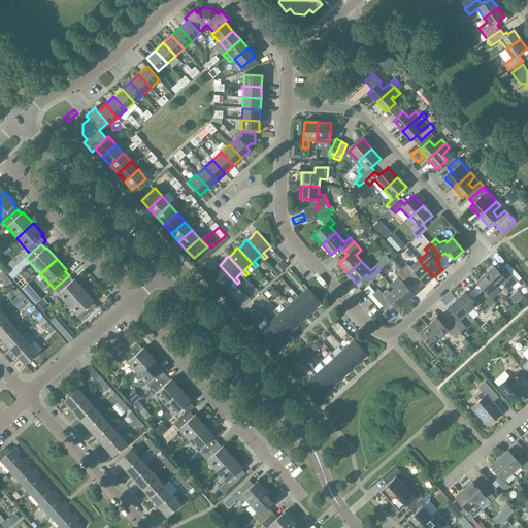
[(227,286),(233,279),(220,265),(219,264),(216,267),(216,268),(210,273),(224,289),(224,288),(228,292),(230,290),(227,286)]
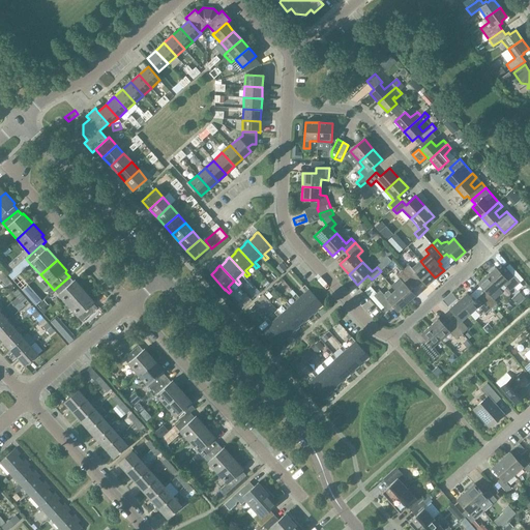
[(403,270),(414,283),(418,280),(420,282),(422,281),(427,286),(435,277),(423,265),(415,272),(409,265),(403,270)]
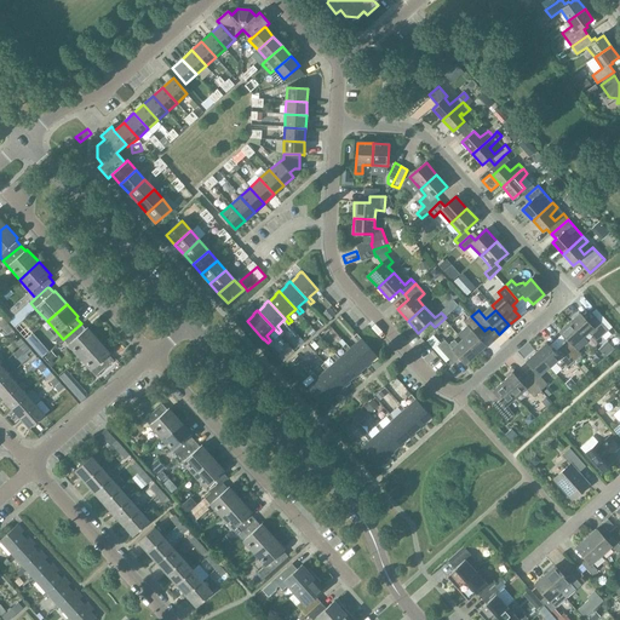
[(334,311),(327,317),(333,325),(340,319),(334,311)]
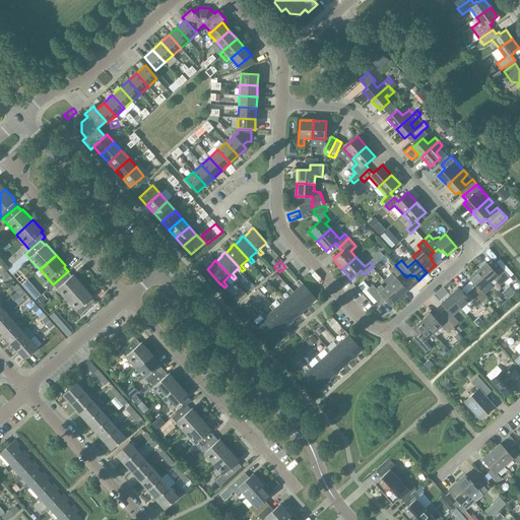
[(486,262),(477,270),(489,282),(493,279),(500,286),(510,277),(499,265),(495,269),(493,266),(491,267),(486,262)]
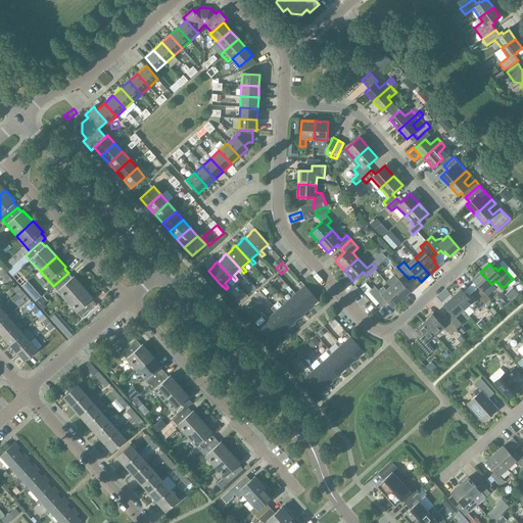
[(389,287),(401,299),(410,292),(405,287),(407,285),(405,283),(409,279),(397,267),(391,272),(398,279),(389,287)]
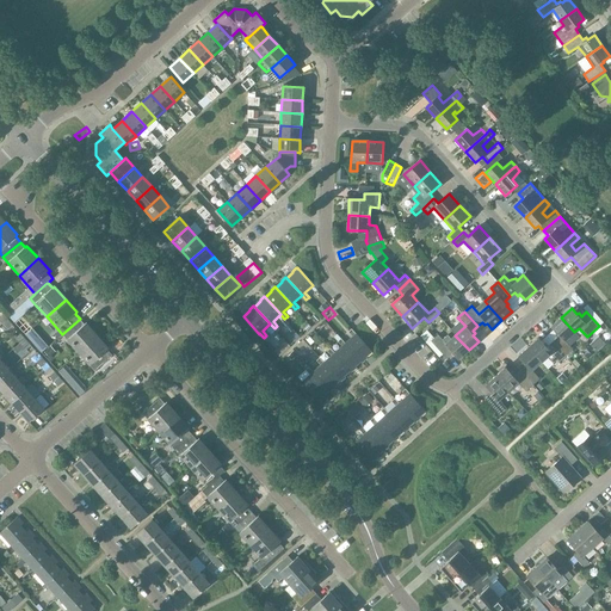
[(553,341),(566,356),(573,350),(565,341),(574,332),(561,318),(551,326),(556,332),(555,334),(557,337),(553,341)]
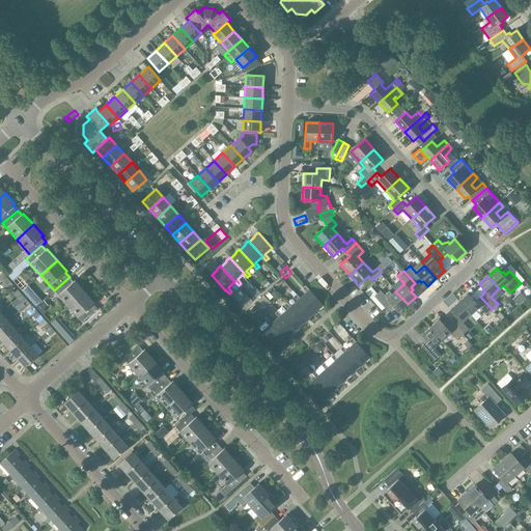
[(68,306),(85,291),(75,280),(74,282),(70,277),(54,290),(68,306)]
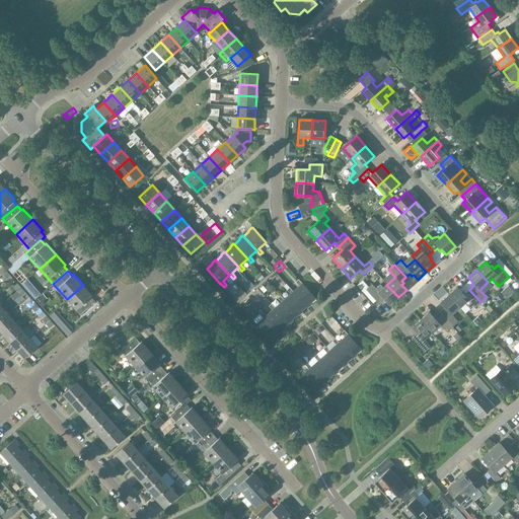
[(293,292),(306,307),(307,307),(310,304),(310,303),(316,298),(302,284),(299,280),(296,282),(300,286),(293,292)]
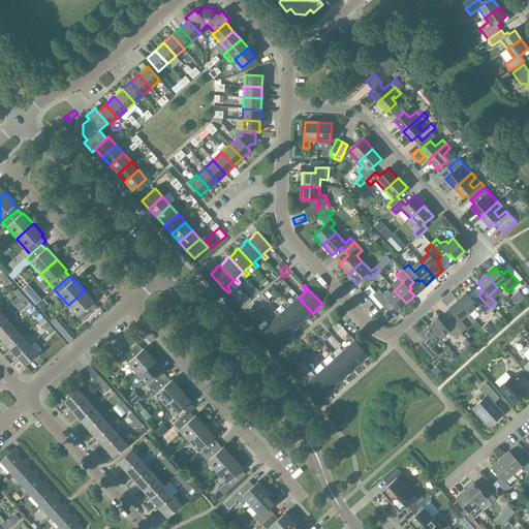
[(348,294),(356,302),(364,293),(356,286),(348,294)]
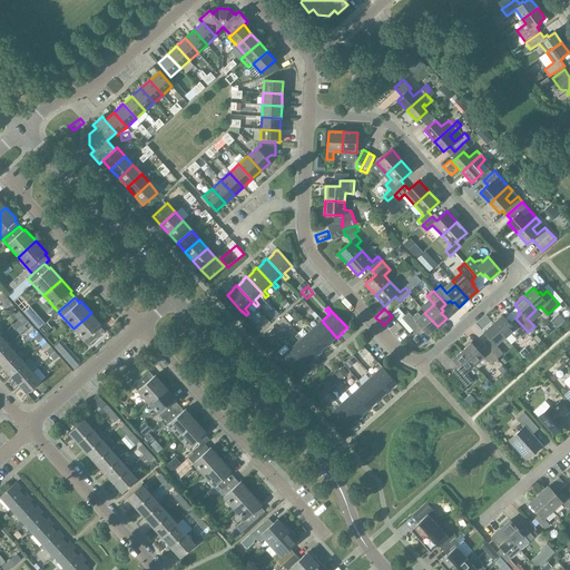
[(91,313),(74,328),(88,346),(105,332),(100,326),(101,325),(91,313)]
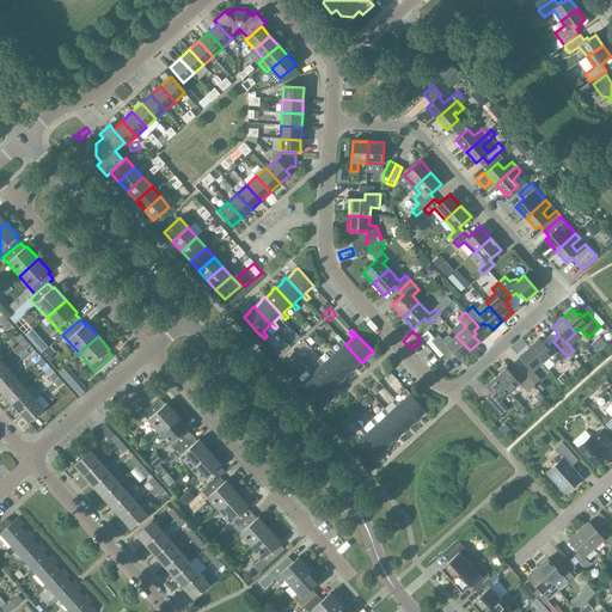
[(459,359),(470,350),(456,336),(446,344),(439,336),(432,342),(445,356),(450,352),(452,355),(454,354),(459,359)]
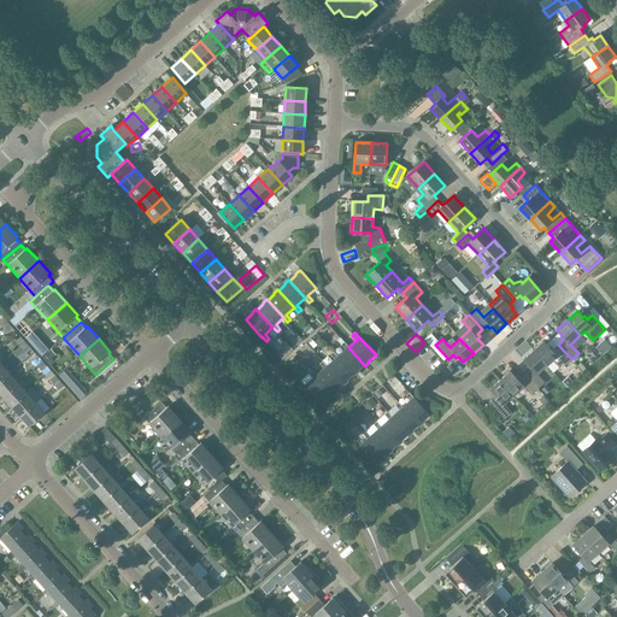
[(534,351),(547,365),(557,357),(564,365),(571,359),(558,345),(553,350),(551,346),(548,347),(544,341),(534,351)]
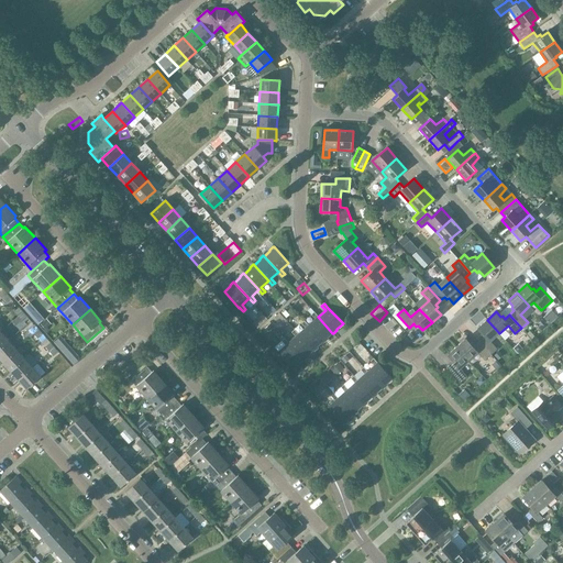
[(332,333),(318,317),(315,312),(311,315),(316,319),(308,326),(322,342),(323,342),(327,339),(327,338),(332,333)]
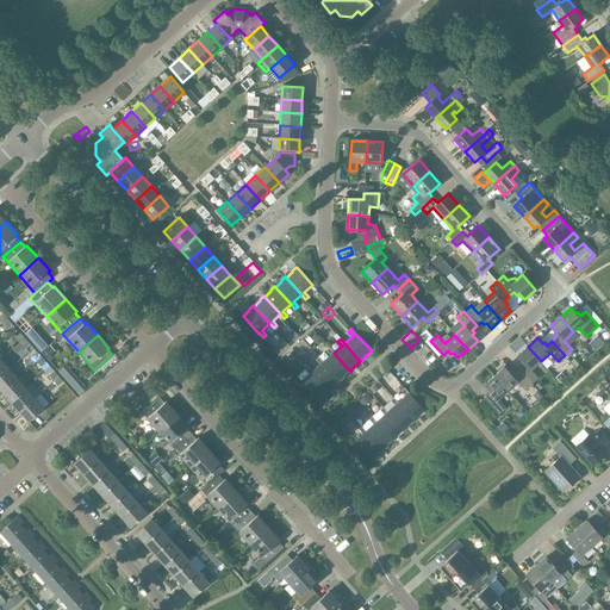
[(541,361),(528,347),(517,355),(523,361),(521,362),(524,366),(520,371),(531,385),(539,379),(531,369),(541,361)]
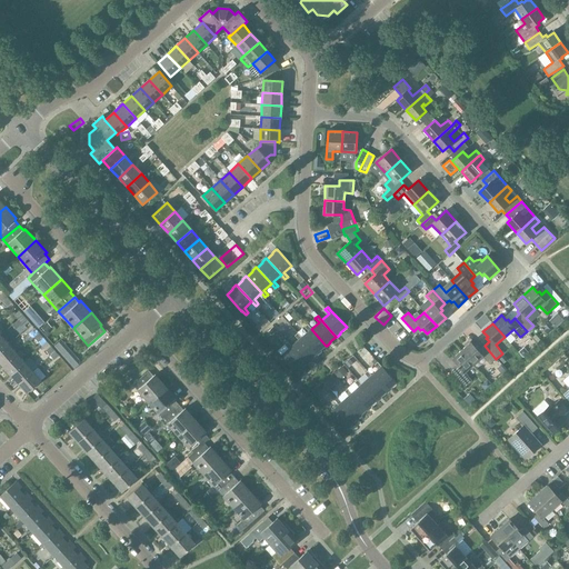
[(326,346),(311,329),(308,325),(305,327),(309,331),(301,338),(317,355),(320,351),(320,350),(326,346)]
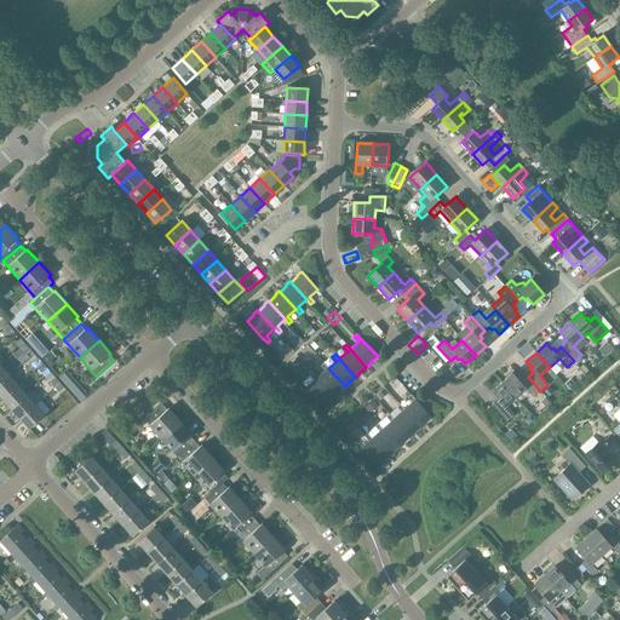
[(345,386),(328,368),(325,363),(321,366),(326,371),(317,378),(334,396),(339,392),(338,391),(345,386)]
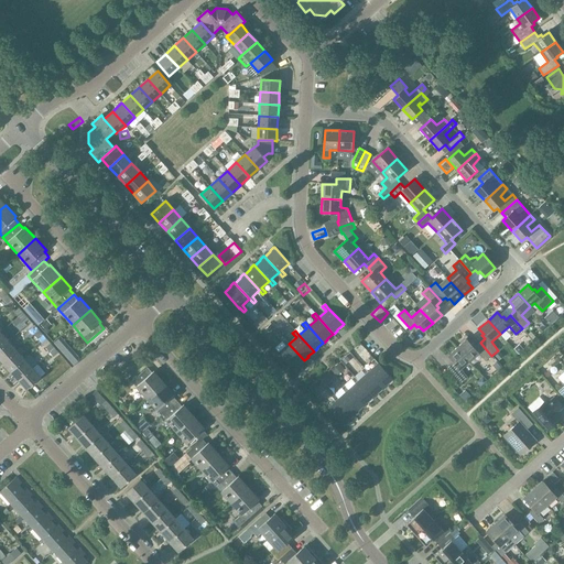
[(279,353),(280,355),(293,369),(294,369),(299,366),(297,365),(304,360),(289,344),(285,339),(282,342),(286,346),(279,353)]
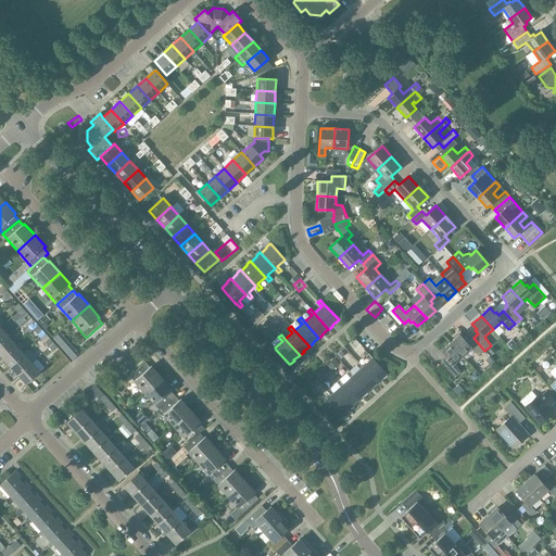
[(459,335),(451,342),(463,356),(467,352),(469,354),(474,351),(479,356),(484,351),(474,338),(469,341),(466,339),(465,340),(459,335)]
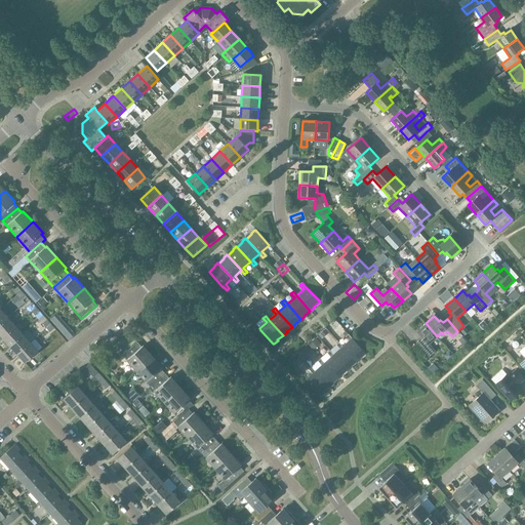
[(8,318),(0,324),(0,334),(3,337),(15,326),(8,318)]
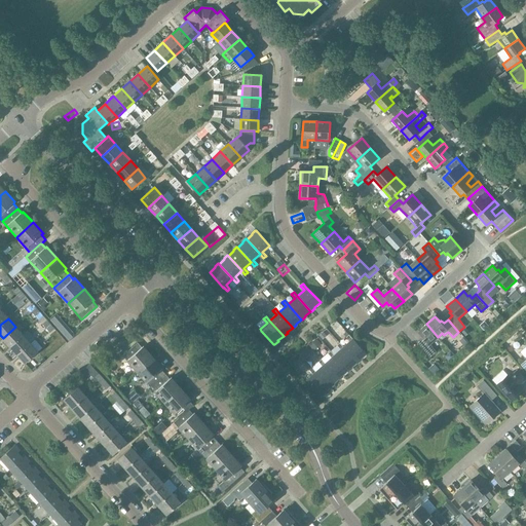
[(438,337),(426,324),(418,332),(422,337),(420,338),(423,341),(419,345),(430,358),(436,352),(429,344),(438,337)]
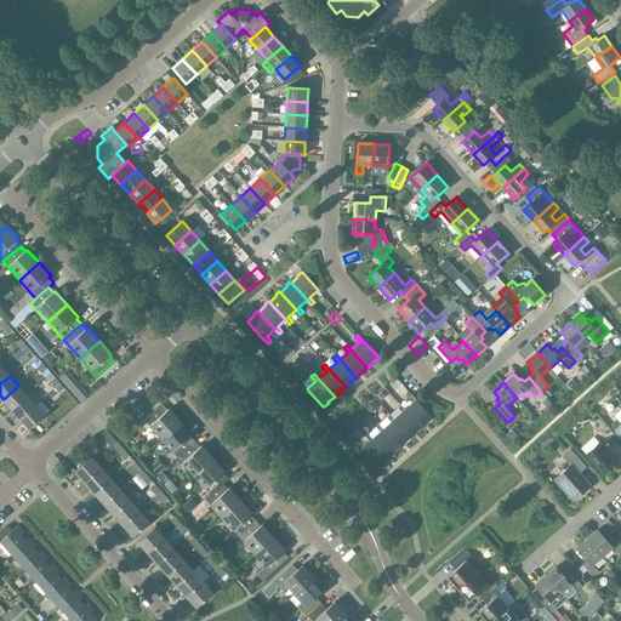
[(18,386),(4,399),(12,409),(27,396),(18,386)]
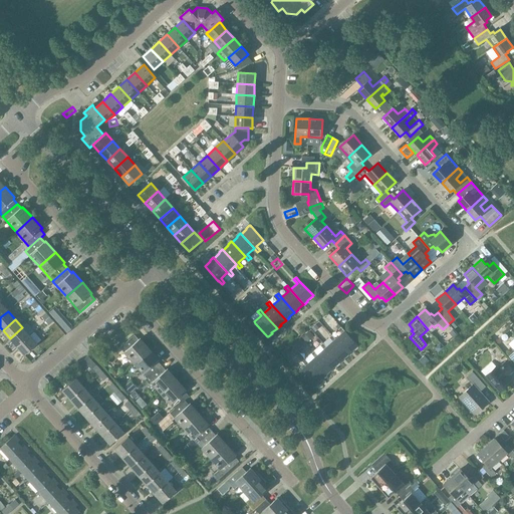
[(465,338),(476,327),(472,324),(462,335),(465,338)]
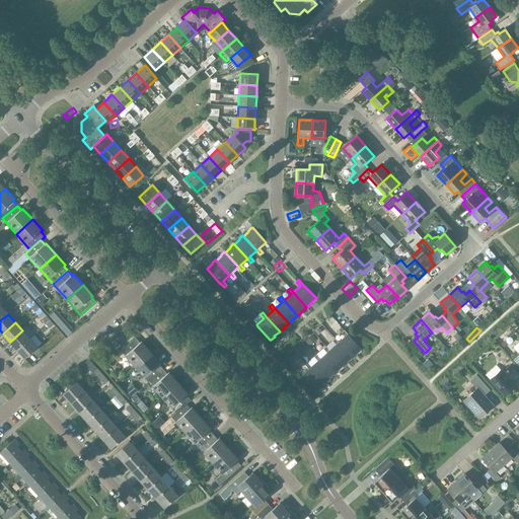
[(17,350),(29,339),(22,330),(10,342),(17,350)]
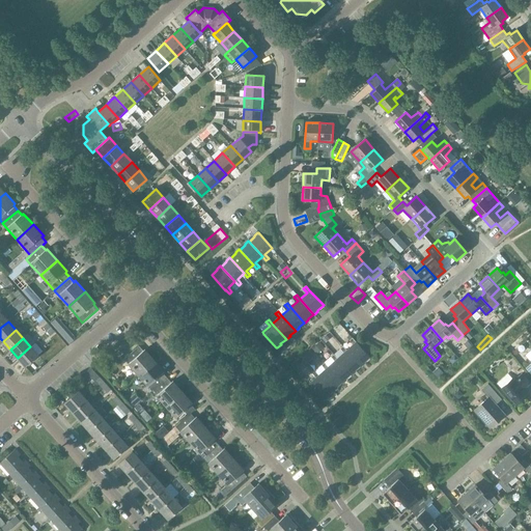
[(364,363),(370,357),(356,342),(353,338),(350,340),(354,344),(346,351),(360,366),(361,366),(364,363)]
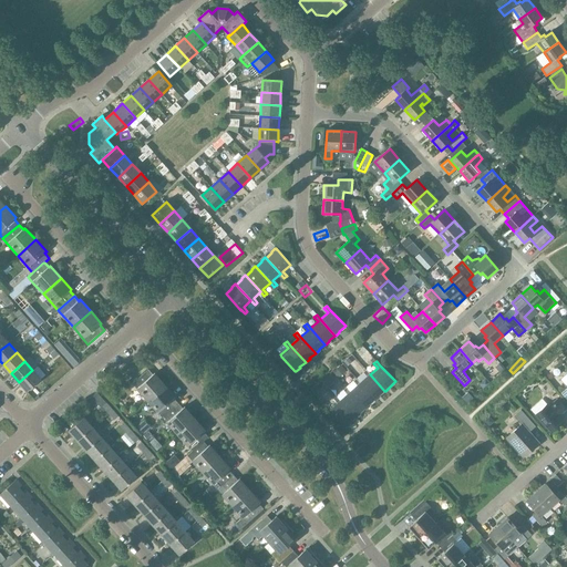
[(41,379),(32,370),(19,382),(27,392),(41,379)]
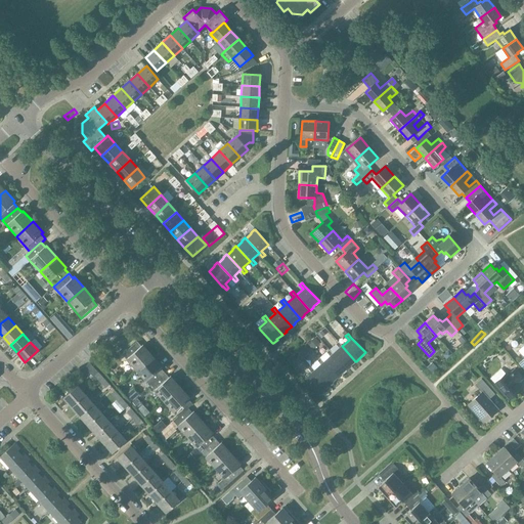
[(136,370),(153,356),(143,345),(141,346),(137,342),(122,355),(136,370)]
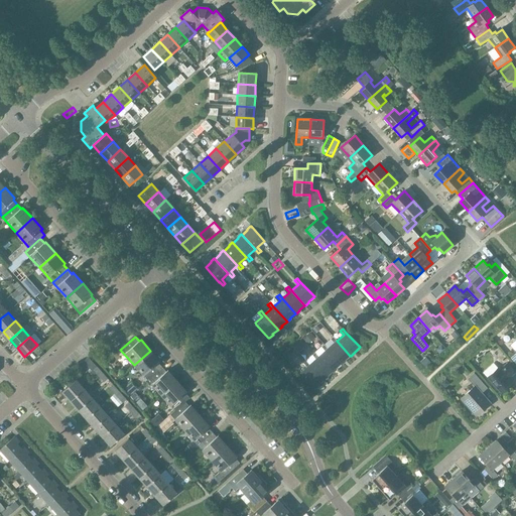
[(350,356),(337,341),(334,337),(331,339),(335,343),(328,349),(341,364),(342,364),(345,361),(350,356)]
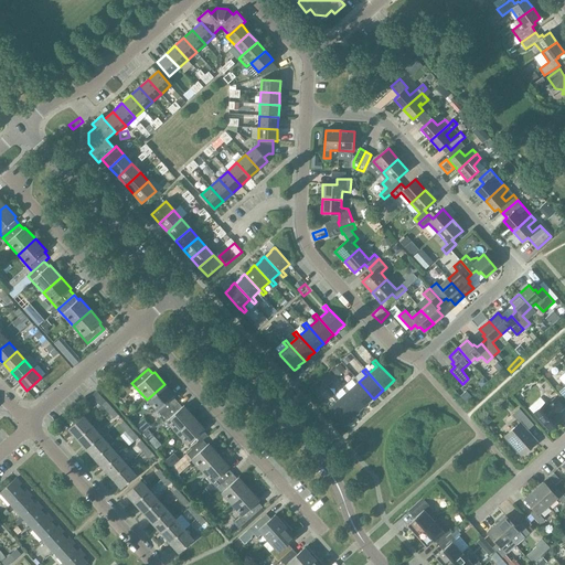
[(349,391),(363,407),(364,407),(368,404),(373,398),(359,382),(355,377),(352,380),(356,384),(349,391)]
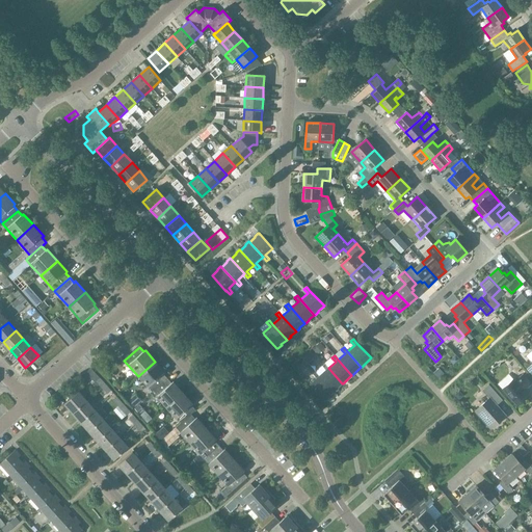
[(155,362),(138,376),(153,392),(167,378),(163,374),(165,372),(155,362)]
